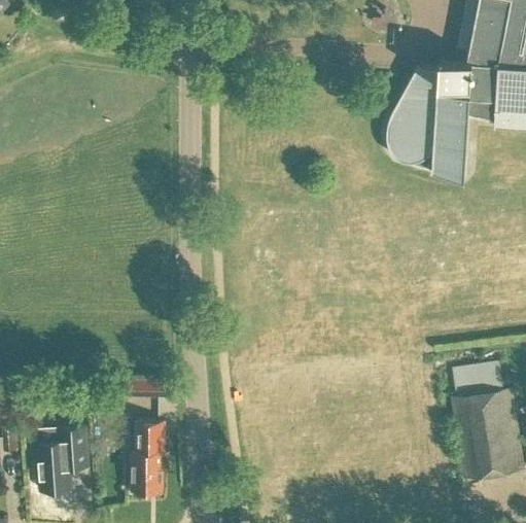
[(0,0),(0,14),(11,3),(7,0),(0,0)]
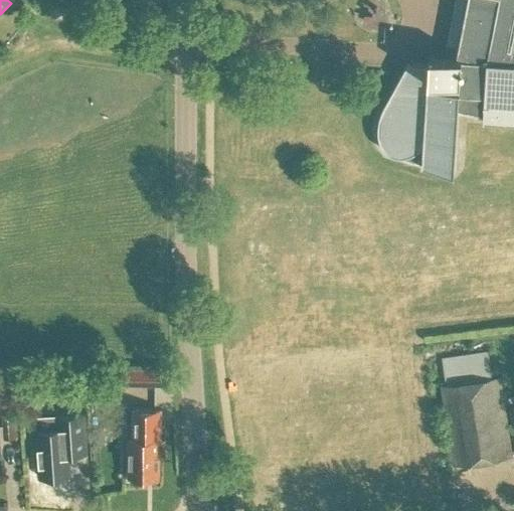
[(390,155),(393,157),(454,174),(458,109),(483,115),(483,121),(513,123),(513,0),(468,0),(464,21),(462,21),(461,22),(460,22),(459,23),(458,24),(458,25),(457,26),(457,27),(457,29),(458,29),(458,30),(459,31),(460,32),(462,33),(457,57),(434,56),(432,66),(407,64),(385,106),(381,111),(379,117),(378,123),(377,129),(378,135),(380,141),(382,146),(386,151),(390,155)]
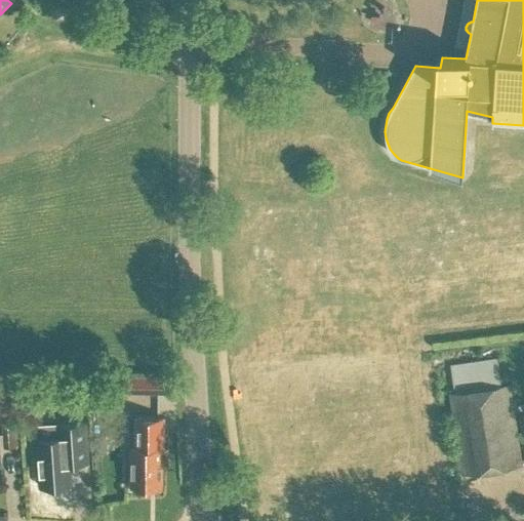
[(464,477),(523,468),(511,388),(501,389),(497,358),(450,364),(455,396),(450,396),(464,477)]
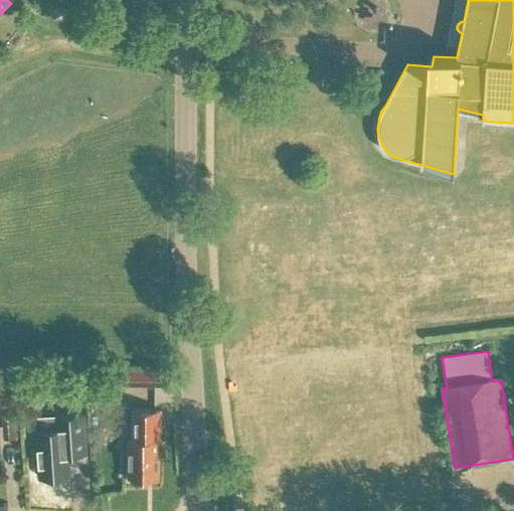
[(120,373),(119,386),(165,387),(165,373),(120,373)]
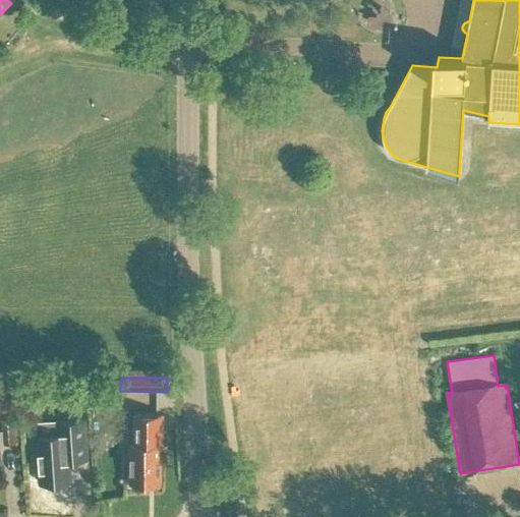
[(34,431),(38,478),(69,476),(70,476),(68,448),(85,447),(83,415),(53,417),(54,429),(34,431)]
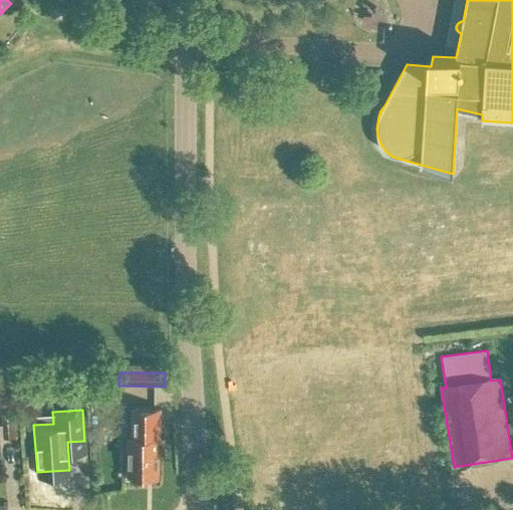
[(133,413),(133,440),(131,440),(131,443),(127,447),(127,453),(130,455),(130,478),(134,478),(135,481),(142,481),(145,478),(158,479),(158,459),(161,459),(161,440),(160,439),(160,414),(133,413)]
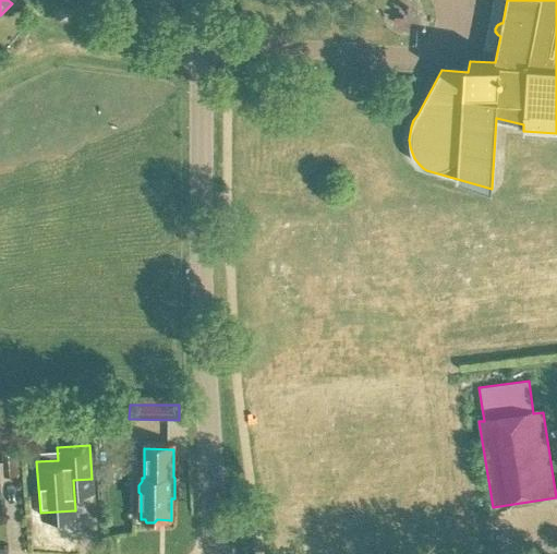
[(19,453),(2,454),(4,479),(21,478),(19,453)]
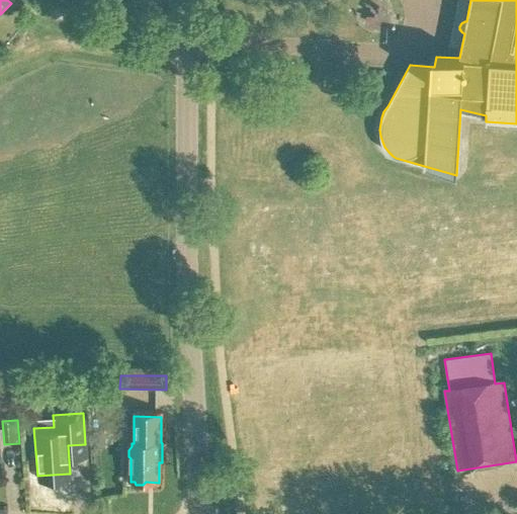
[(102,431),(96,431),(93,435),(93,447),(97,450),(103,450),(107,446),(106,435),(102,431)]
